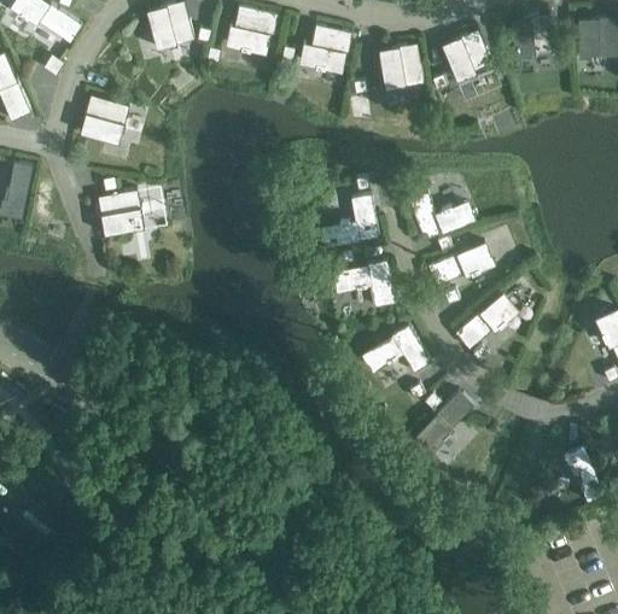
[(18,1),(0,23),(33,46),(50,28),(18,1)]
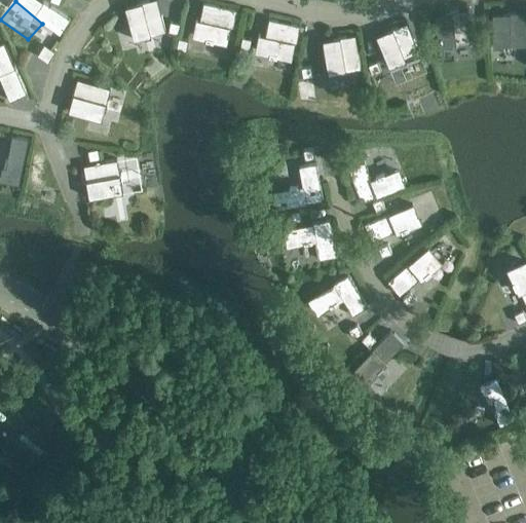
[(157,2),(125,10),(134,42),(165,34),(157,2)]
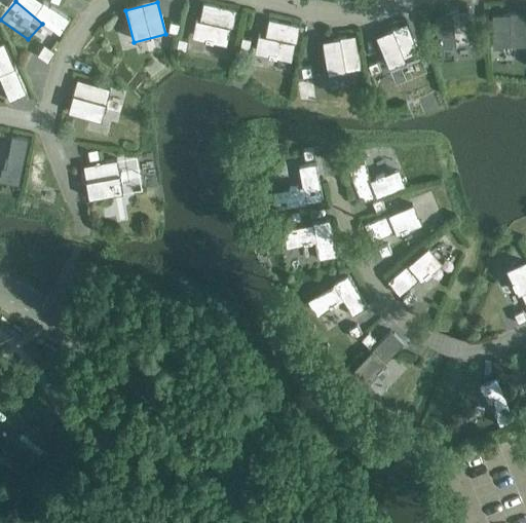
[(200,22),(195,21),(194,23),(196,23),(193,37),(207,40),(205,42),(214,44),(214,42),(227,44),(230,30),(233,30),(237,12),(203,5),(200,22)]
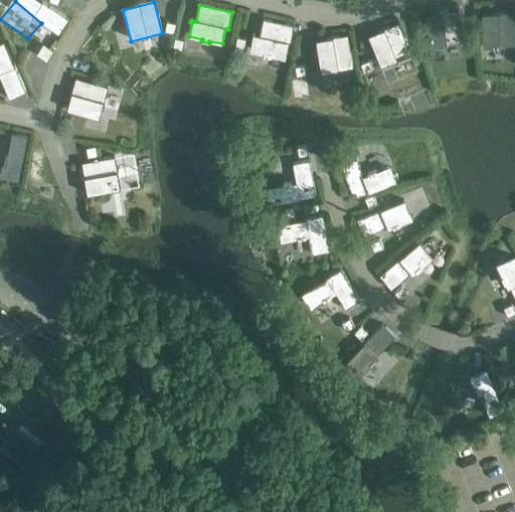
[(458,11),(425,16),(430,48),(441,47),(441,48),(448,47),(448,46),(462,44),(458,11)]
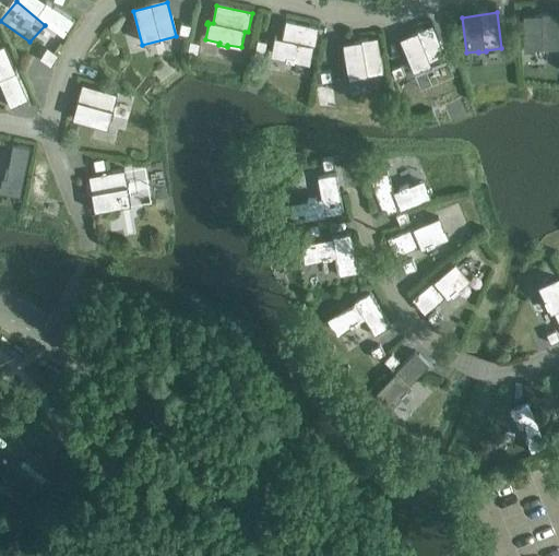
[(558,36),(558,15),(523,18),(524,52),(536,52),(536,54),(544,54),(544,52),(558,51),(558,36)]
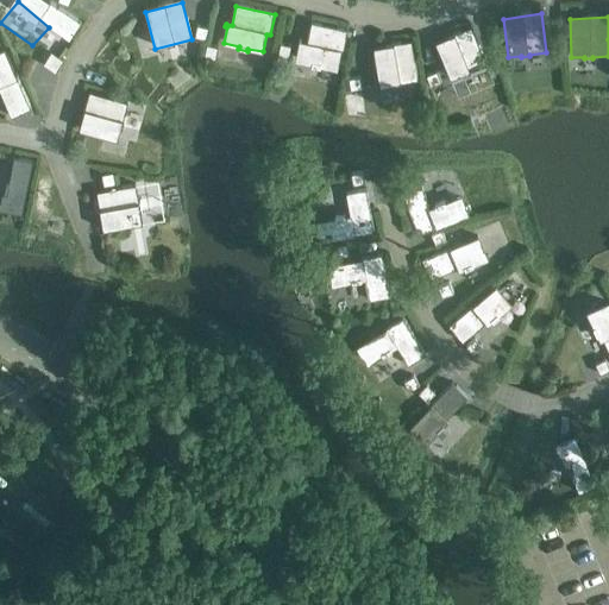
[(349,33),(312,25),(307,44),(300,43),(299,44),(301,45),(297,62),(313,65),(312,68),(320,69),(321,67),(337,70),(340,52),(344,52),(349,33)]
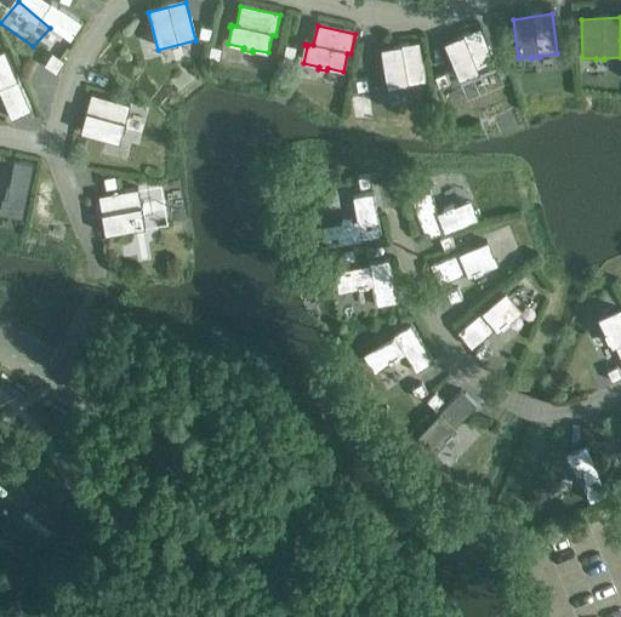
[(480,29),(444,45),(460,83),(472,78),(472,79),(480,75),(479,74),(496,67),(480,29)]
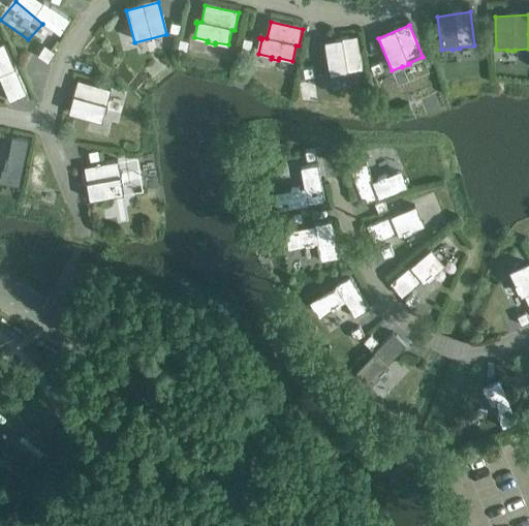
[(358,37),(324,42),(330,78),(341,75),(341,76),(348,75),(348,74),(364,71),(358,37)]
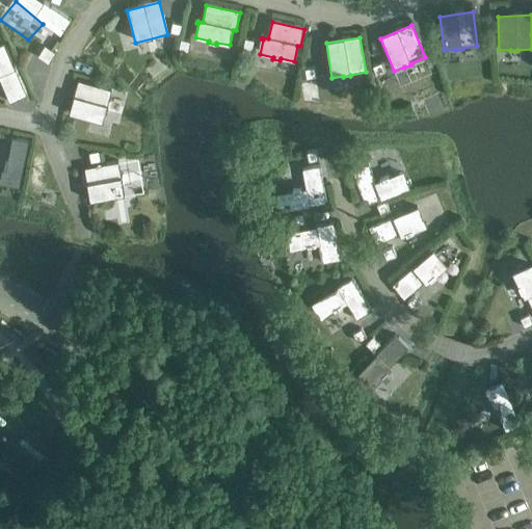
[(0,81),(10,104),(26,97),(4,47),(0,48),(0,81)]
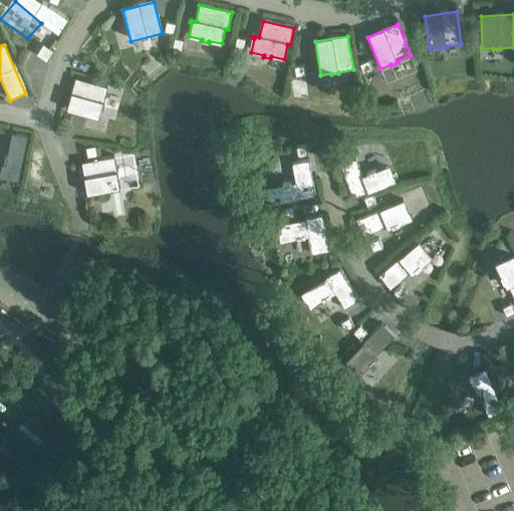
[(107,88),(75,80),(67,111),(99,119),(107,88)]
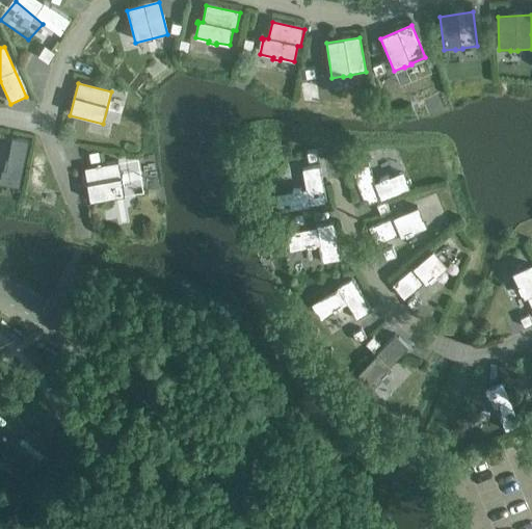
[(12,140),(7,165),(5,165),(4,173),(2,173),(0,184),(19,188),(28,143),(12,140)]
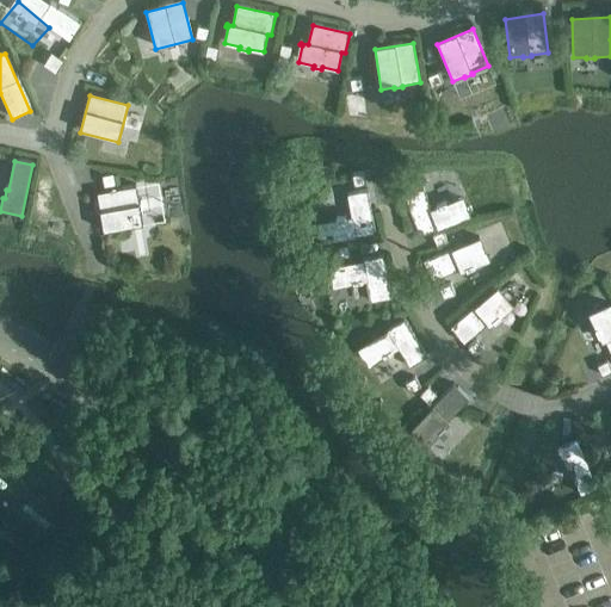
[(135,189),(97,194),(104,233),(142,227),(135,189)]
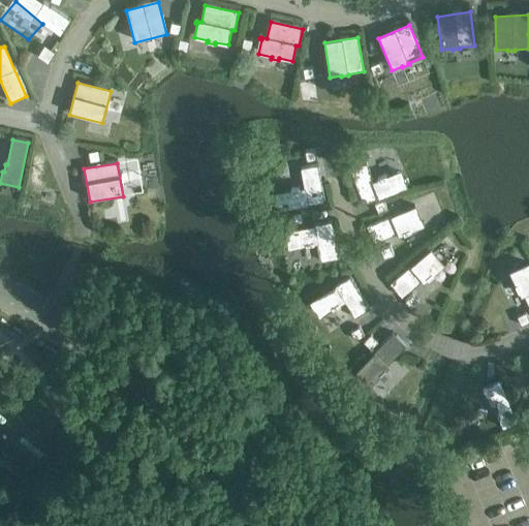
[(367,164),(349,172),(364,207),(406,190),(400,173),(386,178),(386,177),(378,180),(379,183),(374,184),(367,164)]
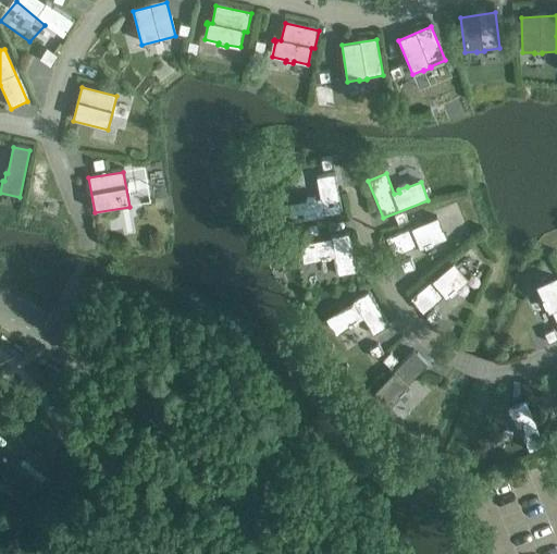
[(343,214),(335,175),(317,179),(320,199),(316,199),(307,200),(307,201),(292,205),(295,224),(343,214)]
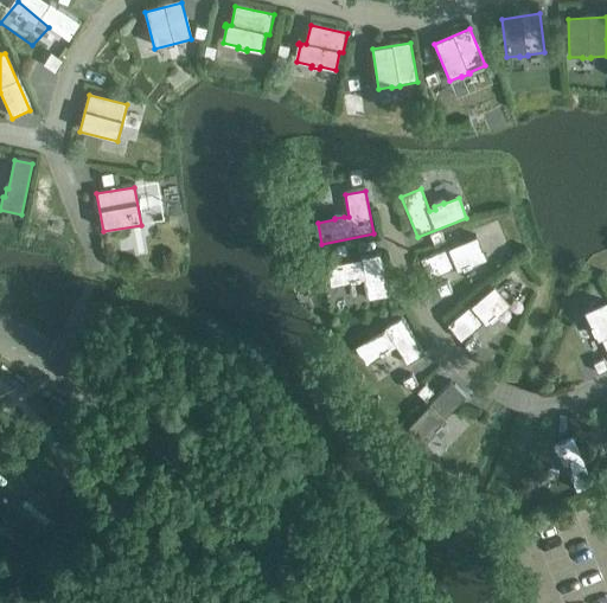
[(475,238),(421,262),(429,281),(458,269),(458,270),(462,269),(464,271),(472,268),(471,265),(485,260),(475,238)]
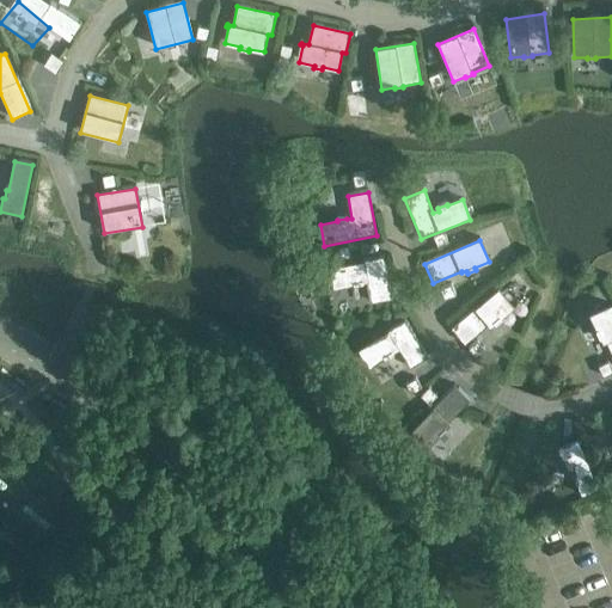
[(392,301),(384,258),(331,268),(336,289),(352,287),(354,286),(354,287),(363,284),(367,283),(372,305),(392,301)]
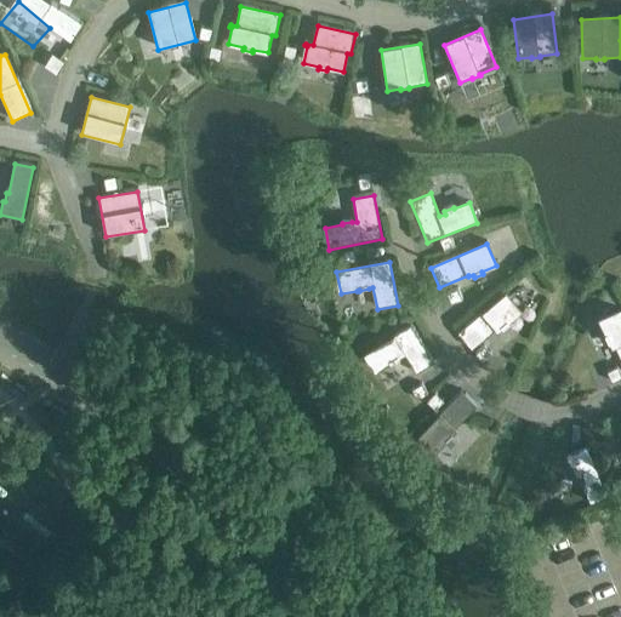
[(519,313),(505,296),(457,335),(472,352),(496,331),(497,332),(501,329),(503,331),(510,325),(508,323),(519,313)]
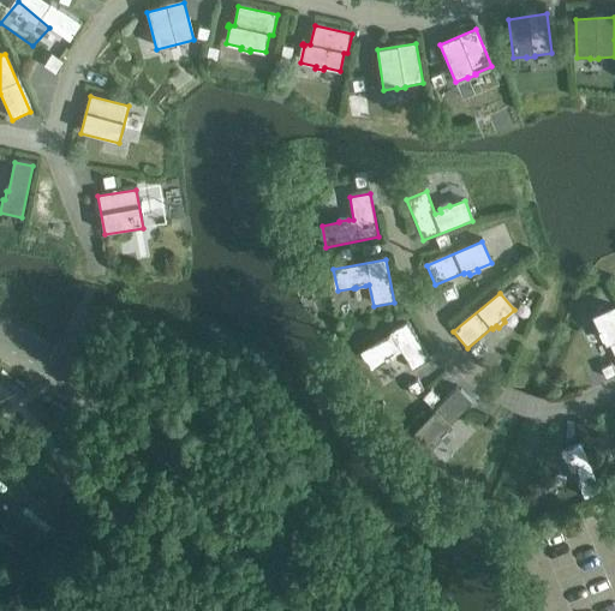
[(614,310),(596,319),(602,333),(599,334),(603,342),(605,341),(608,346),(609,345),(614,358),(614,310)]
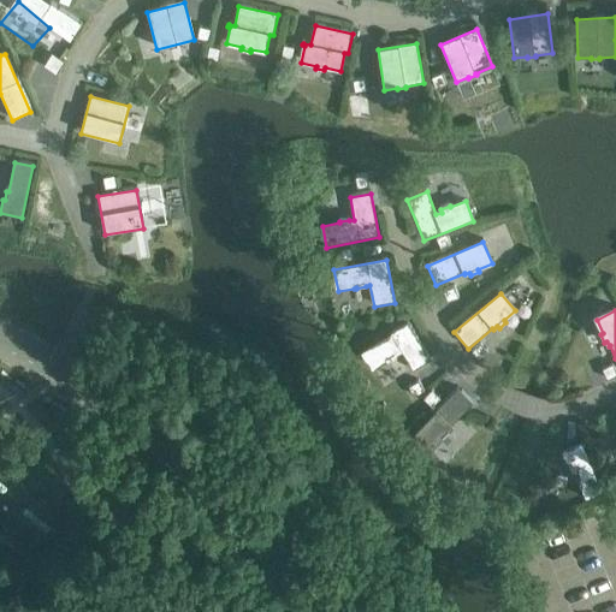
[(401,354),(413,373),(431,362),(408,324),(362,352),(373,370),(388,362),(397,357),(397,356),(401,354)]
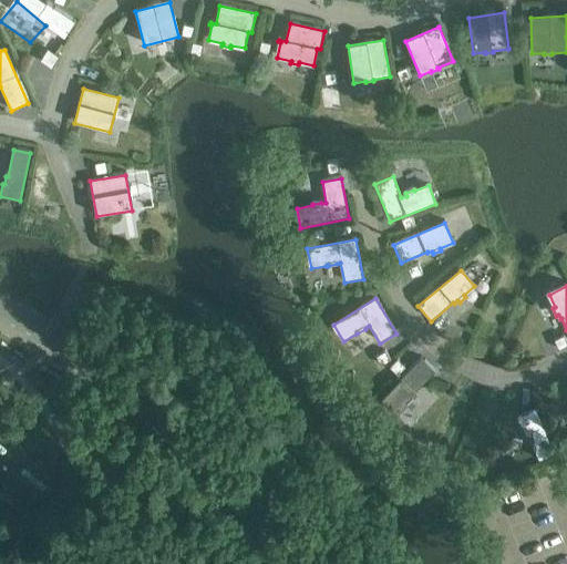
[(415,393),(435,373),(422,359),(382,399),(398,413),(408,403),(408,404),(414,399),(413,398),(416,395),(415,393)]
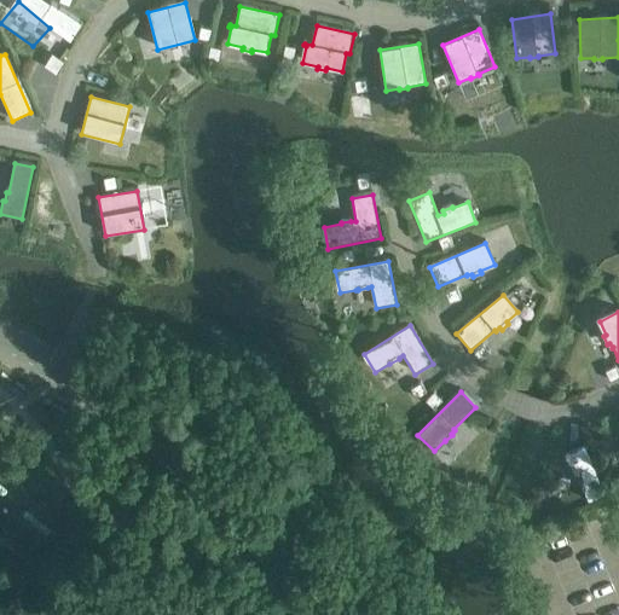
[(607,495),(586,446),(566,454),(576,476),(577,476),(588,504),(607,495)]
